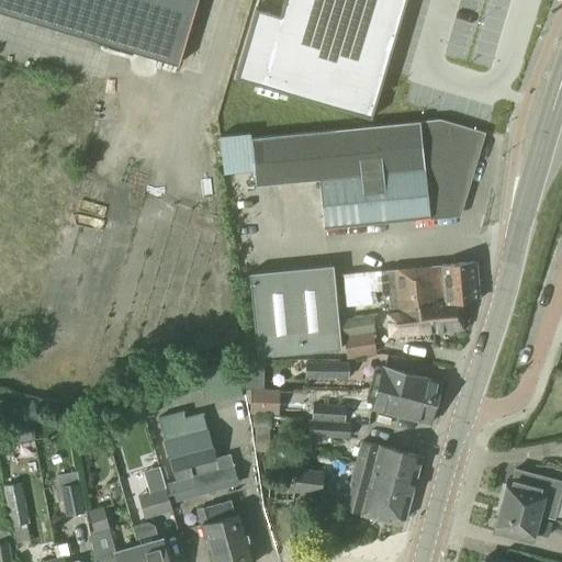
[(0,0),(0,11),(178,65),(197,0),(0,0)]
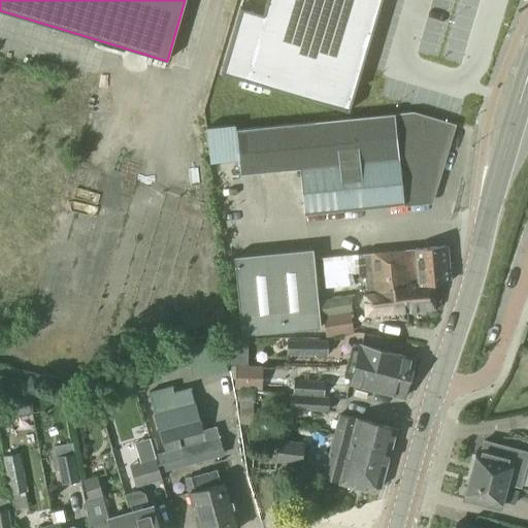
[(265,0),(263,12),(241,6),(222,71),(349,108),(354,89),(380,0),(265,0)]
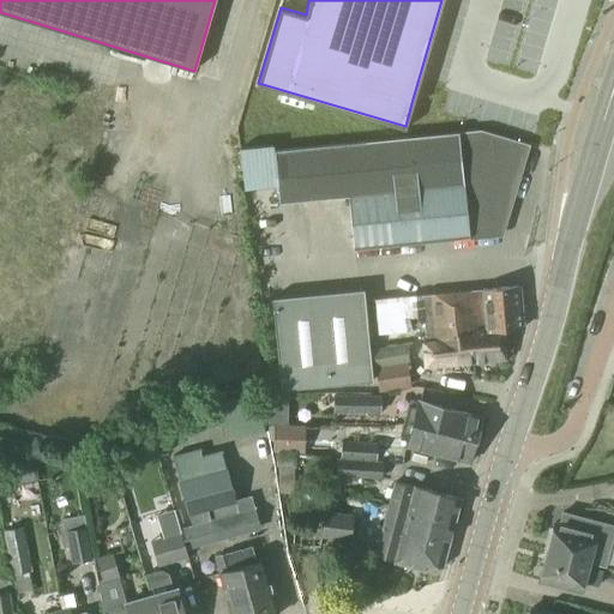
[(240,149),(245,188),(278,185),(280,204),(349,197),(354,250),(501,235),(530,145),(481,130),(275,151),(274,145),(240,149)]
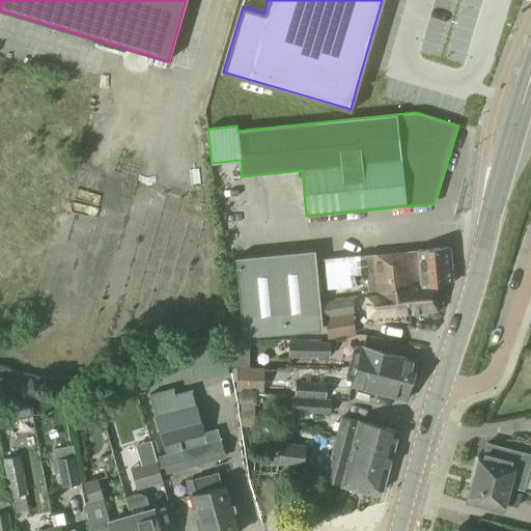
[(416,251),(418,269),(449,266),(448,248),(416,251)]
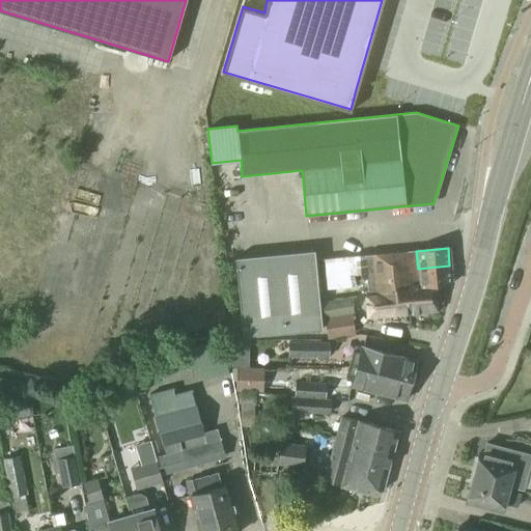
[(313,250),(234,258),(243,336),(322,328),(313,250)]
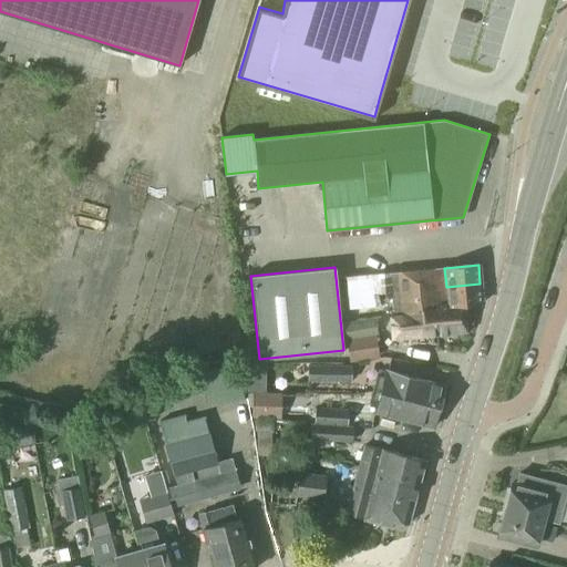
[(446,287),(444,268),(392,272),(397,316),(390,316),(392,338),(436,334),(434,312),(434,308),(444,307),(449,306),(446,287)]
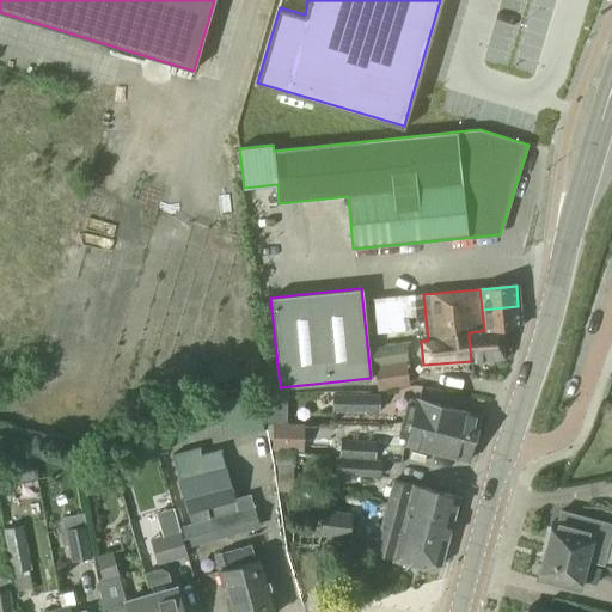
[(520,328),(518,306),(482,310),(484,330),(500,329),(520,328)]
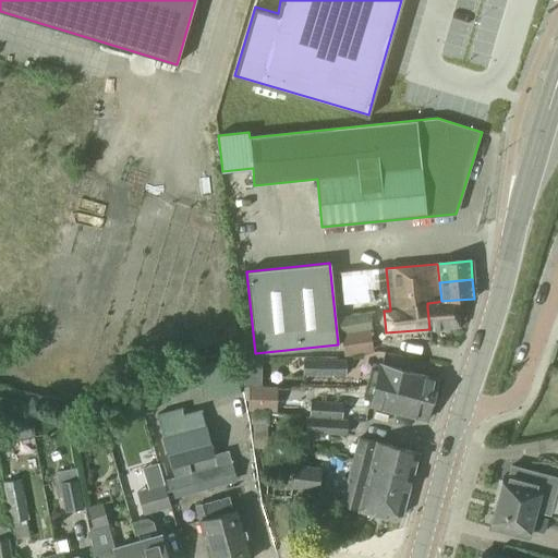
[(427,307),(429,329),(458,326),(456,300),(441,301),(437,302),(427,303),(427,307)]
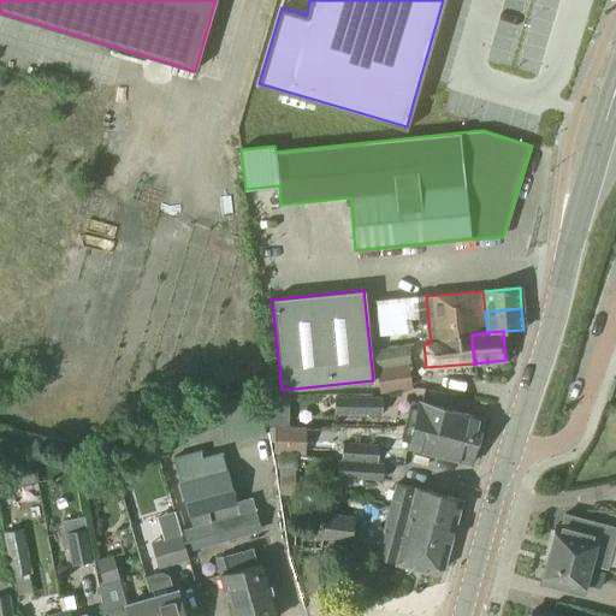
[(378,371),(381,394),(410,389),(407,366),(378,371)]
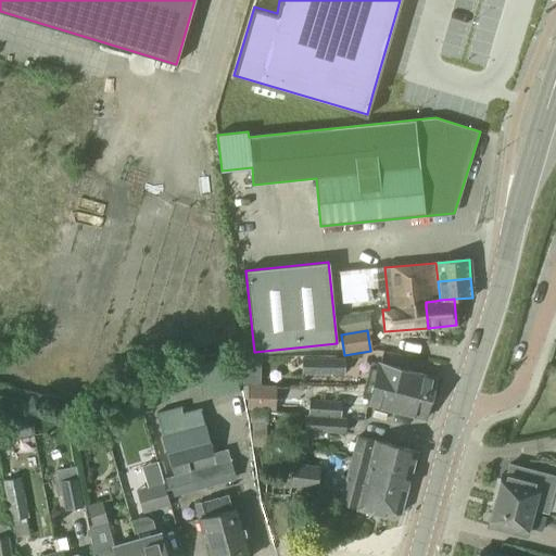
[(303,357),(302,374),(343,375),(343,358),(339,358),(303,357)]
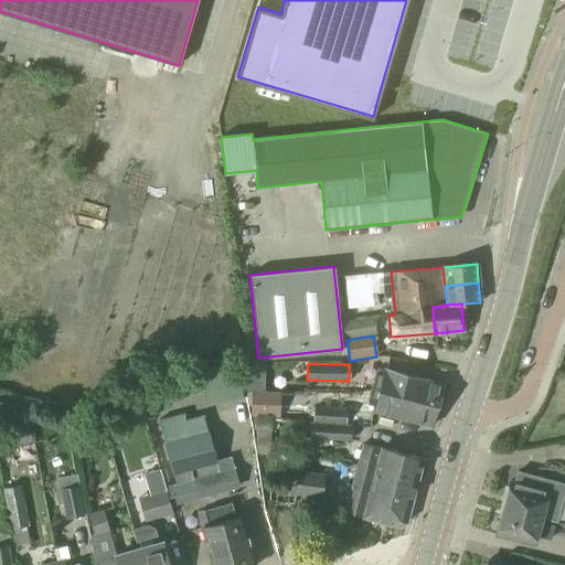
[(181,375),(183,396),(204,393),(205,401),(243,398),(236,366),(181,375)]
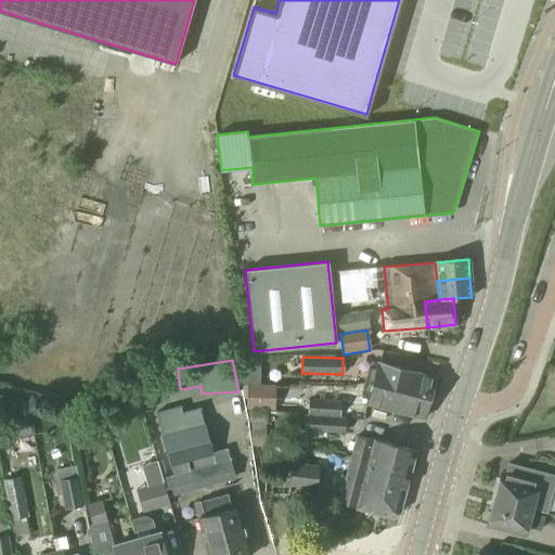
[(390,385),(430,396),(435,378),(378,363),(373,384),(389,388),(390,385)]
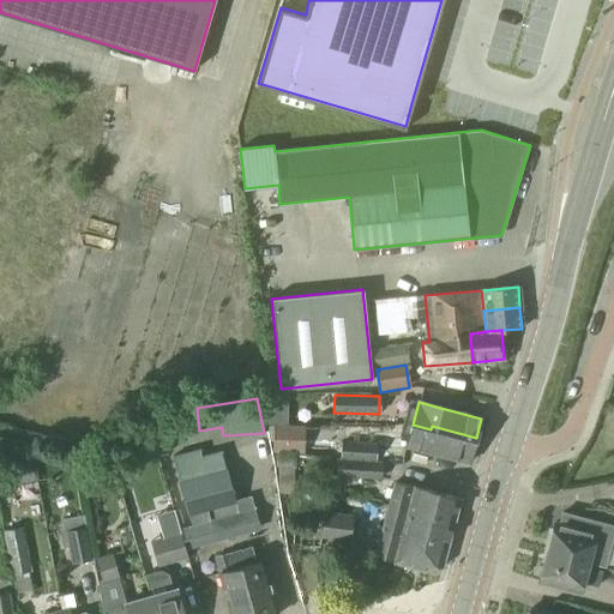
[(272,451),(304,453),(305,426),(274,423),(272,451)]
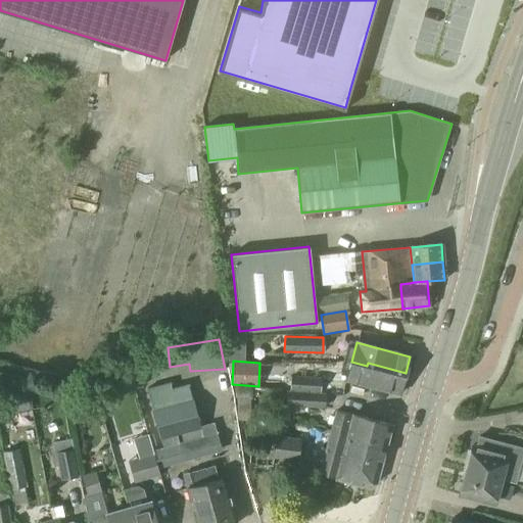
[(367,366),(351,362),(346,380),(399,395),(406,373),(368,363),(367,366)]
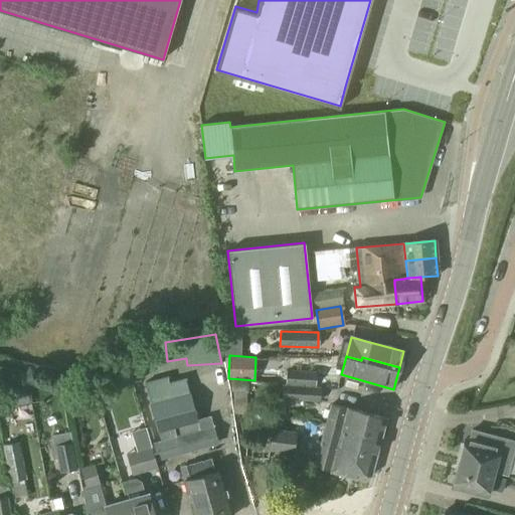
[(285,384),(316,386),(317,371),(286,370),(285,384)]
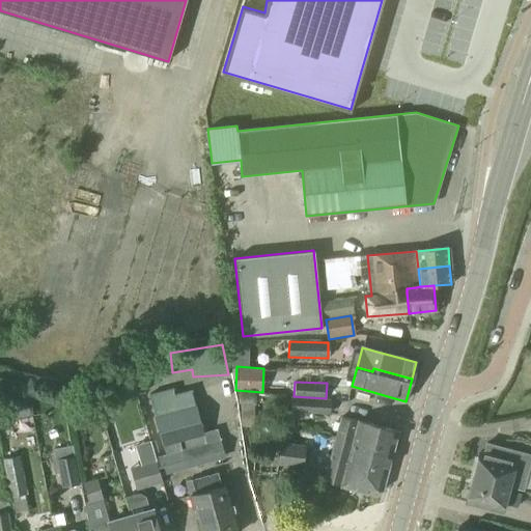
[(157,417),(182,411),(176,394),(175,388),(174,388),(150,394),(157,417)]
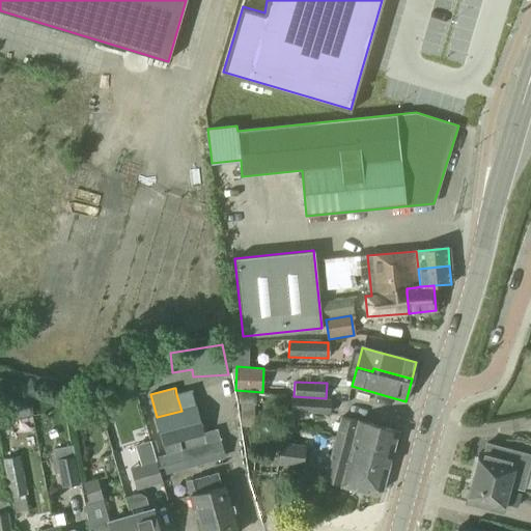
[(182,411),(197,407),(192,390),(176,394),(182,411)]
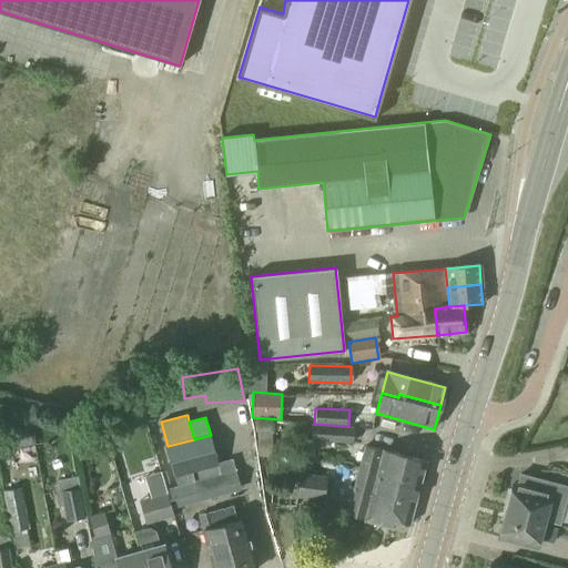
[(254,432),(257,433),(269,434),(269,423),(267,423),(255,422),(254,432)]
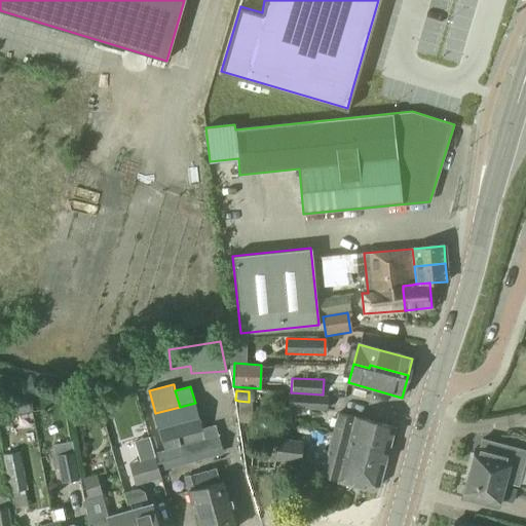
[(323,395),(291,392),(288,392),(287,408),(327,410),(328,396),(323,395)]
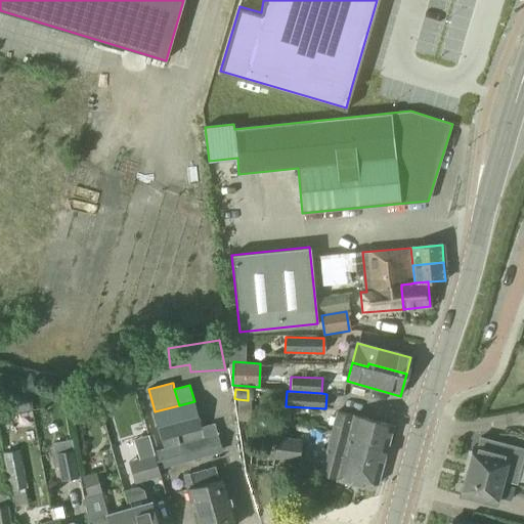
[(31,412),(28,397),(7,401),(10,417),(31,412)]
